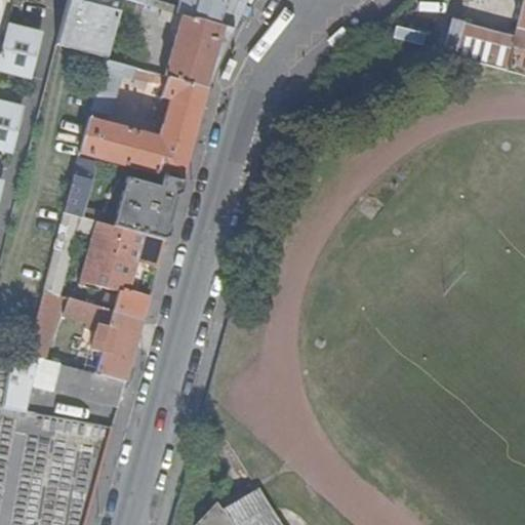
[(119,0),(67,0),(55,44),(105,55),(119,0)]
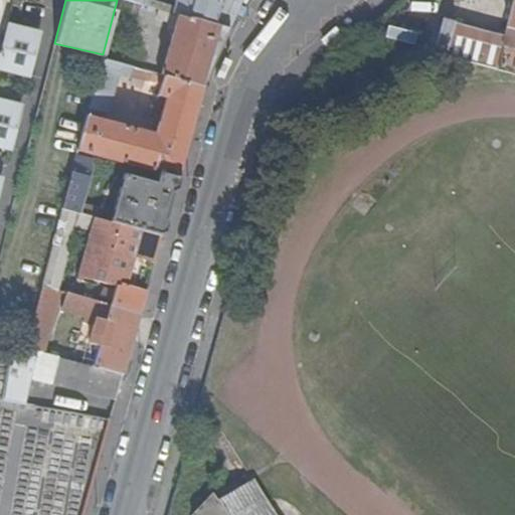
[(123,0),(141,5),(142,0),(177,0),(174,14),(228,28),(230,25),(246,0),(123,0)]
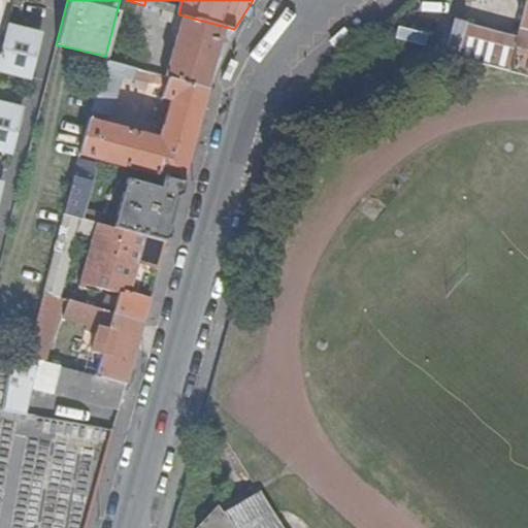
[(527,0),(525,0),(517,36),(507,70),(527,75),(527,0)]
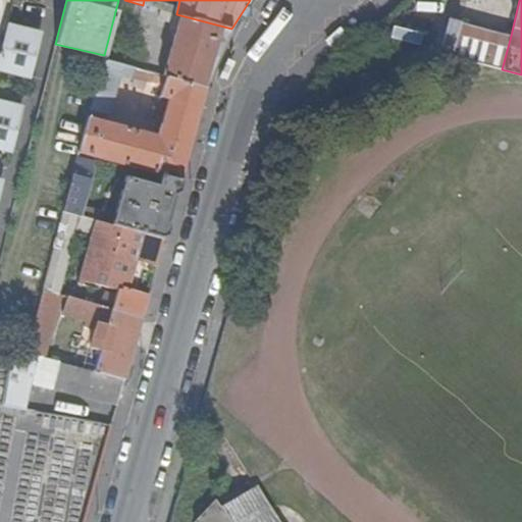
[(224,41),(231,29),(176,14),(160,9),(157,19),(177,24),(163,75),(166,76),(206,88),(207,82),(215,61),(224,41)]
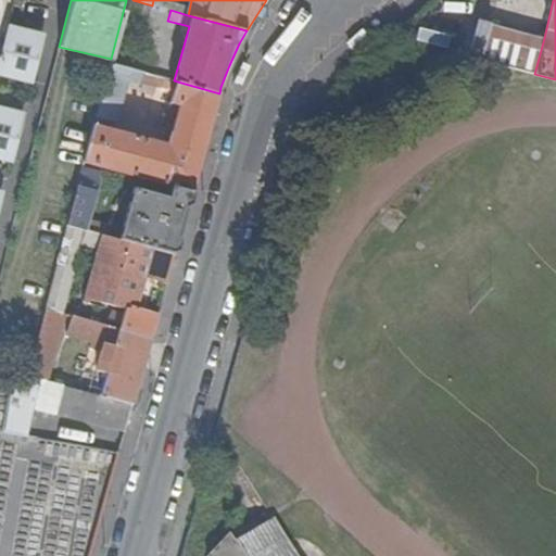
[(490,25),(480,61),(534,74),(544,38),(490,25)]
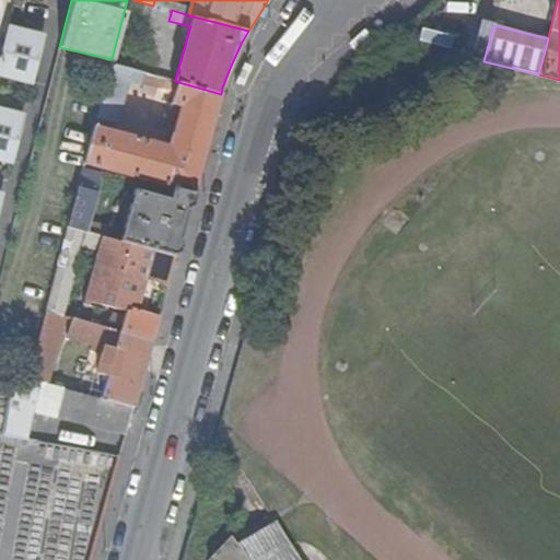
[(36,34),(8,26),(0,57),(0,74),(33,83),(43,43),(35,41),(36,34)]
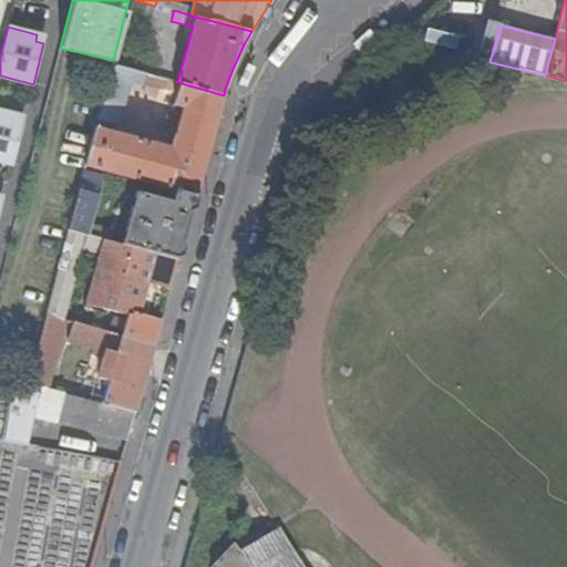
[(218,115),(224,95),(181,83),(175,104),(175,105),(171,124),(178,126),(172,147),(109,132),(111,123),(119,125),(130,83),(142,86),(145,74),(112,65),(85,165),(85,166),(94,167),(167,187),(196,195),(218,115)]
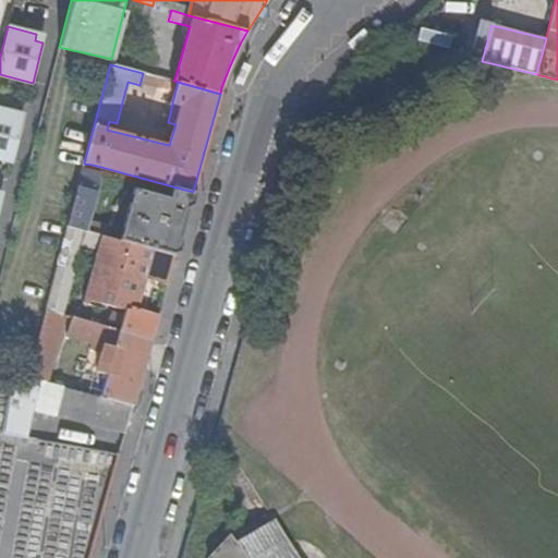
[(16,112),(0,108),(0,157),(13,161),(24,121),(15,119),(16,112)]
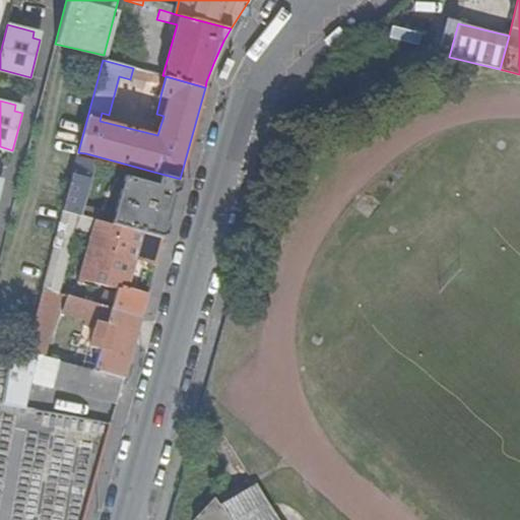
[(93,161),(77,157),(69,188),(85,193),(93,161)]
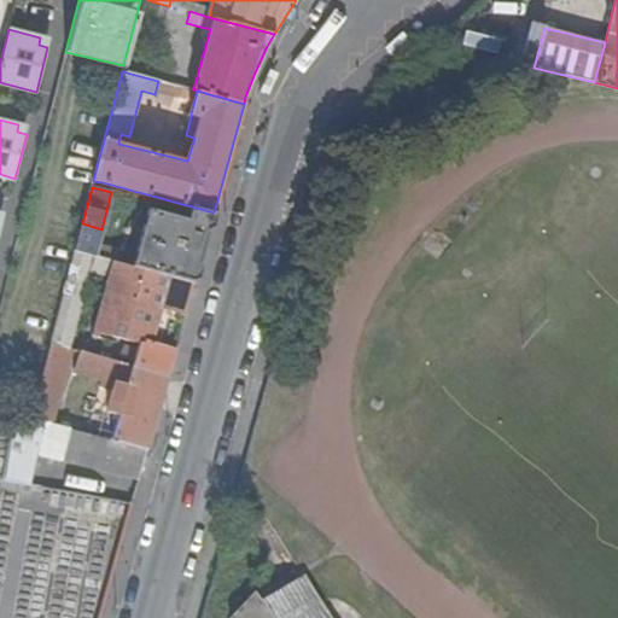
[(194,283),(214,213),(182,204),(178,217),(149,209),(133,266),(194,283)]
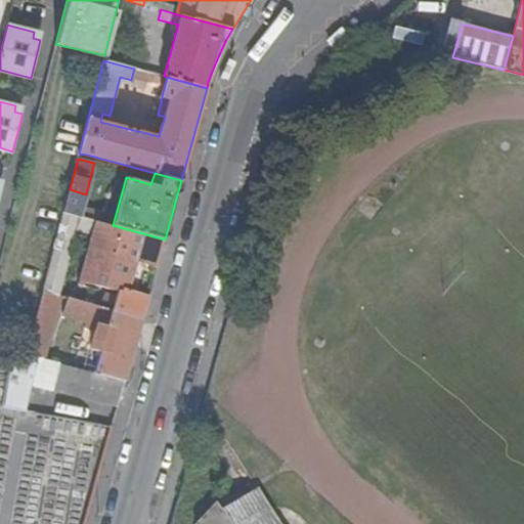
[(86,194),(70,189),(64,213),(81,217),(83,210),(86,194)]
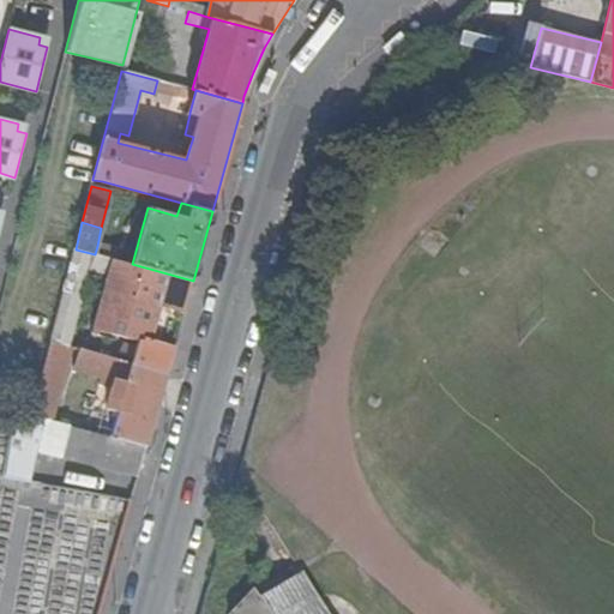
[(114,259),(116,251),(97,246),(95,254),(114,259)]
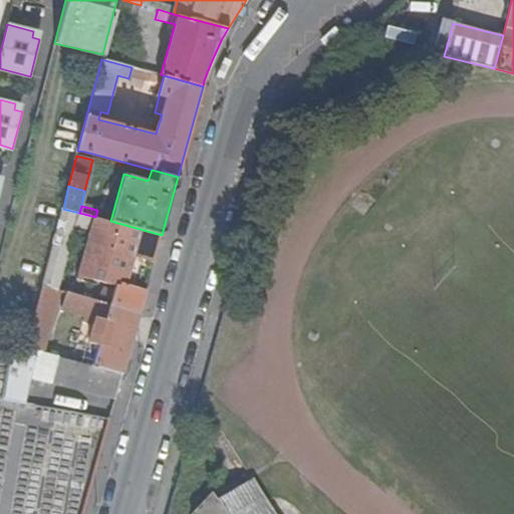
[(96,227),(99,219),(95,217),(79,213),(63,209),(42,286),(57,290),(58,290),(77,222),(92,226),(96,227)]
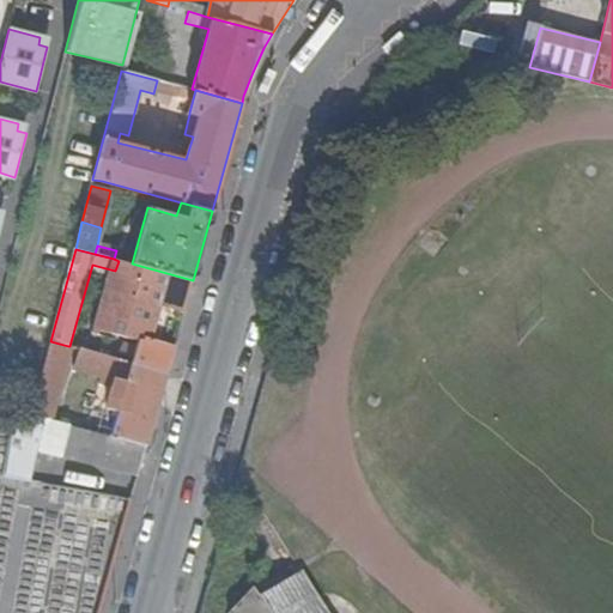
[(138,339),(174,349),(193,280),(132,263),(119,261),(115,271),(98,328),(119,334),(138,339)]
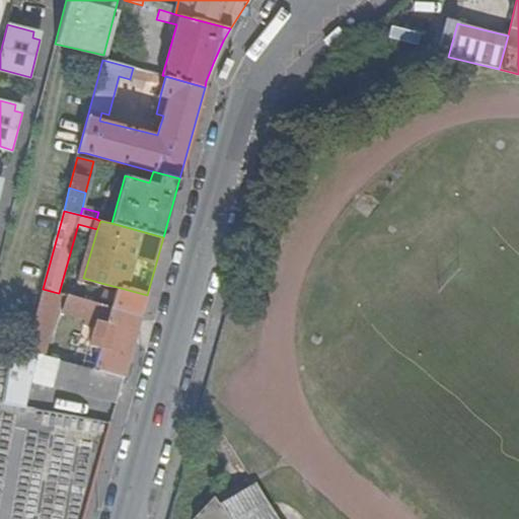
[(83,278),(97,229),(93,228),(79,277),(83,278)]
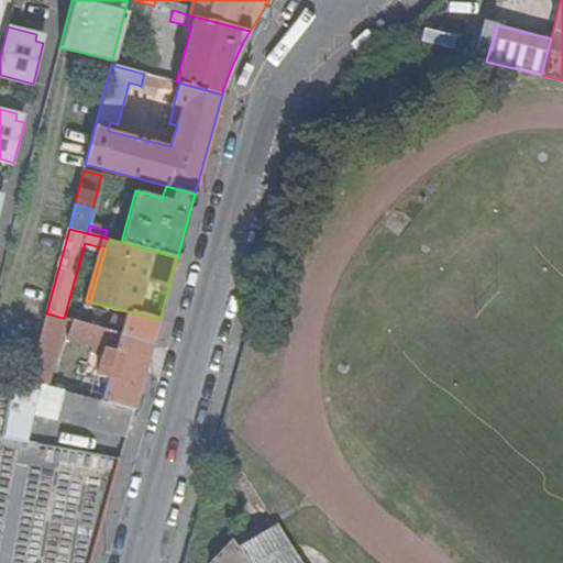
[(108,311),(109,307),(90,301),(86,300),(85,305),(108,311)]
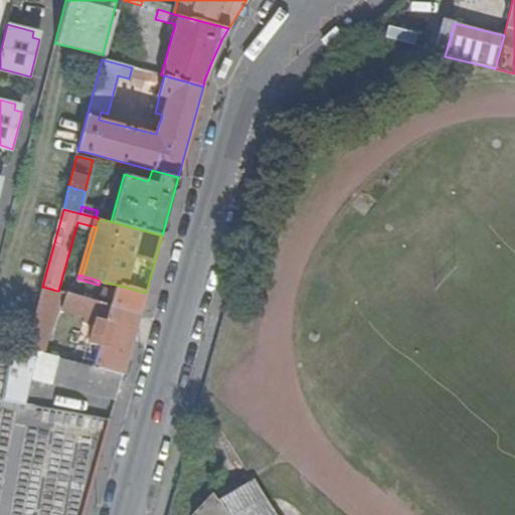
[(93,365),(124,373),(137,327),(146,293),(116,285),(114,290),(112,300),(110,304),(103,319),(99,344),(93,365)]
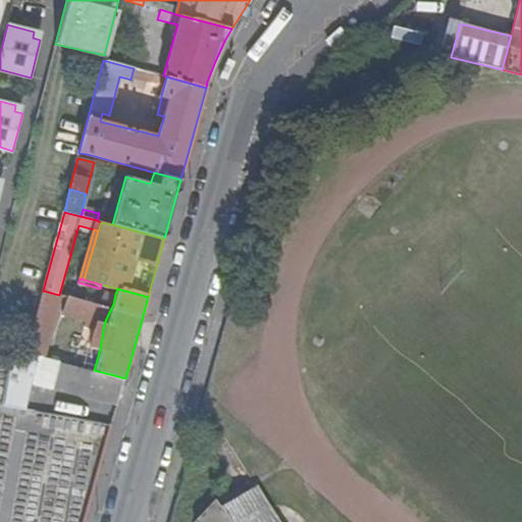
[(27,352),(42,356),(58,295),(43,291),(27,352)]
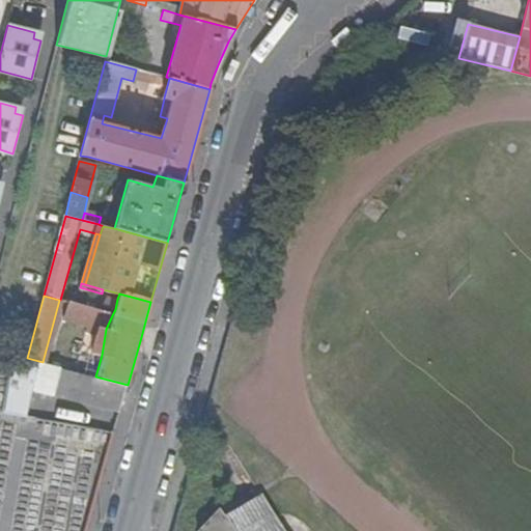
[(115,309),(117,299),(106,297),(104,305),(115,309)]
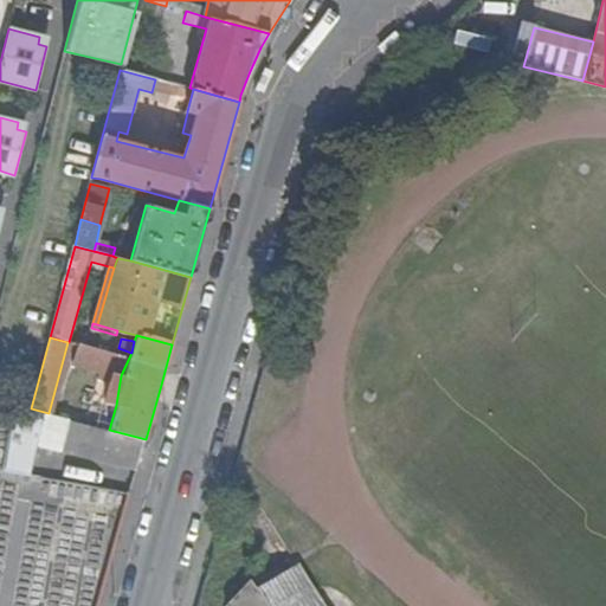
[(102,371),(121,375),(129,358),(78,343),(73,362),(102,371)]
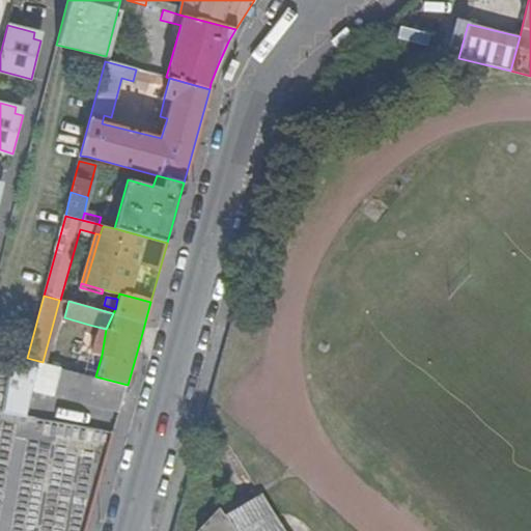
[(92,353),(102,355),(106,329),(89,325),(88,332),(98,334),(92,353)]
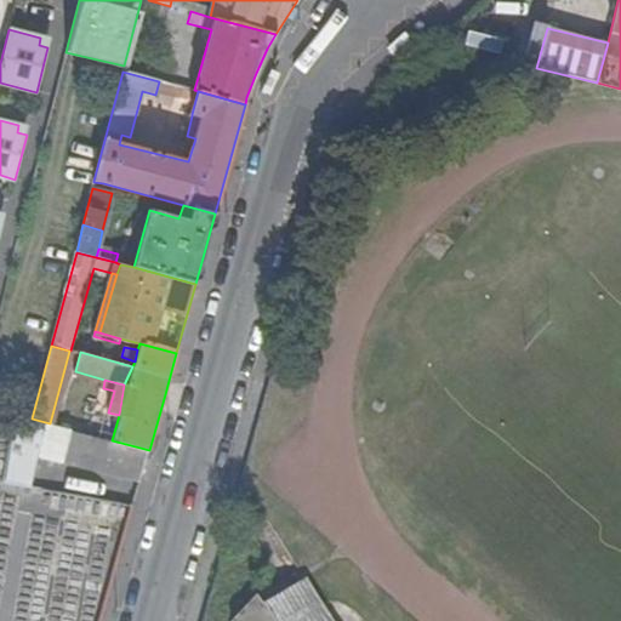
[(13,415),(3,482),(32,488),(40,455),(141,482),(149,450),(112,440),(50,423),(32,419),(13,415)]
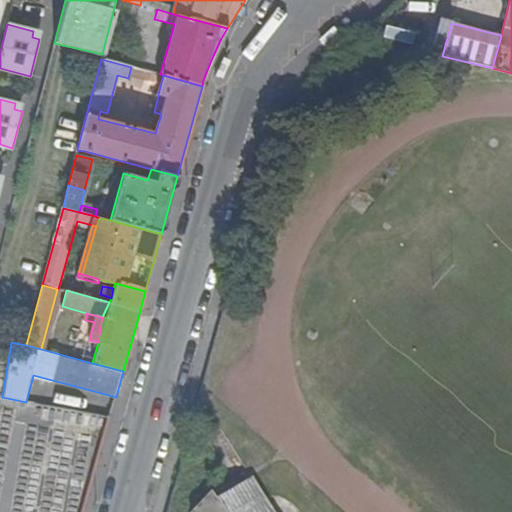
[(274,511),(252,476),(241,482),(259,511),(274,511)]
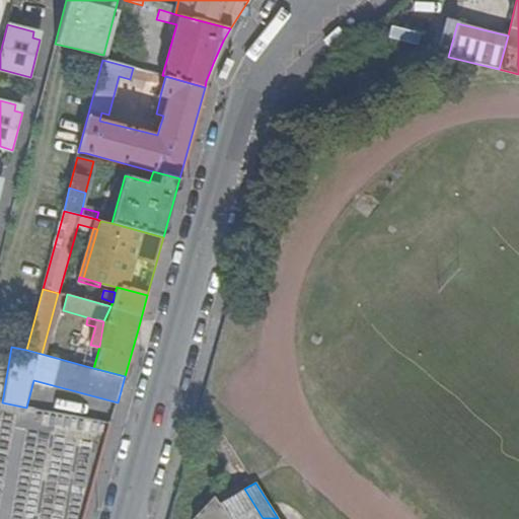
[(263,518),(244,489),(222,501),(229,518),(263,518)]
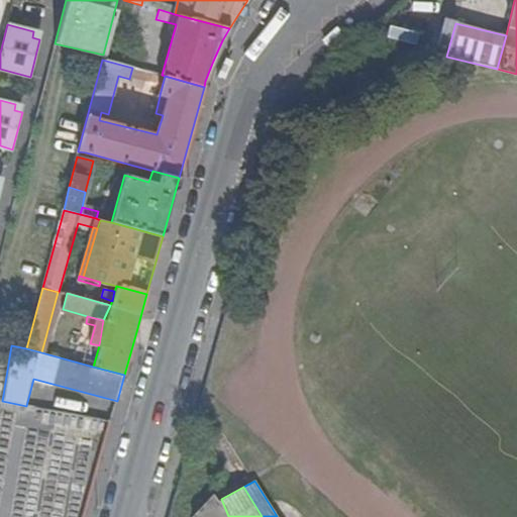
[(228,516),(221,499),(217,501),(213,494),(191,516),(228,516)]
